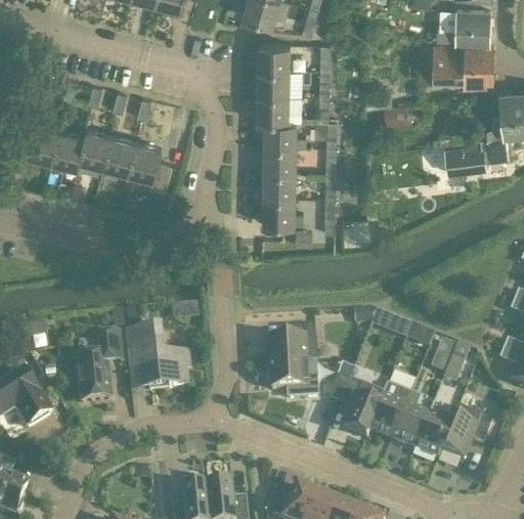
[(273,20),(279,0),(247,0),(244,12),(273,20)]
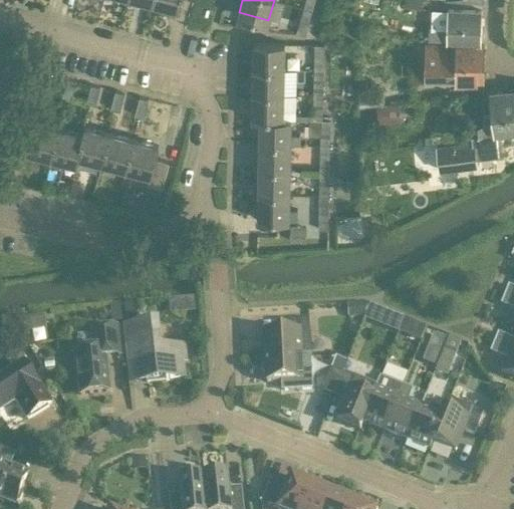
[(304,31),(311,6),(302,3),(301,3),(296,22),(295,27),(304,31)]
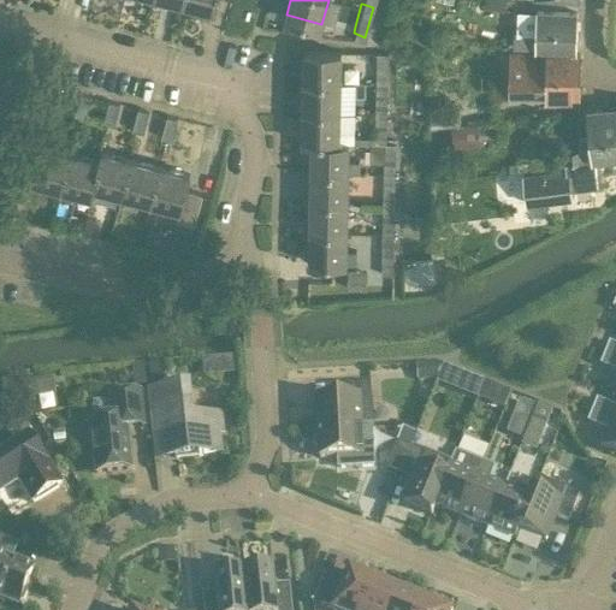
[(513,28),(513,41),(534,42),(534,46),(575,47),(576,6),(537,5),(535,29),(513,28)]
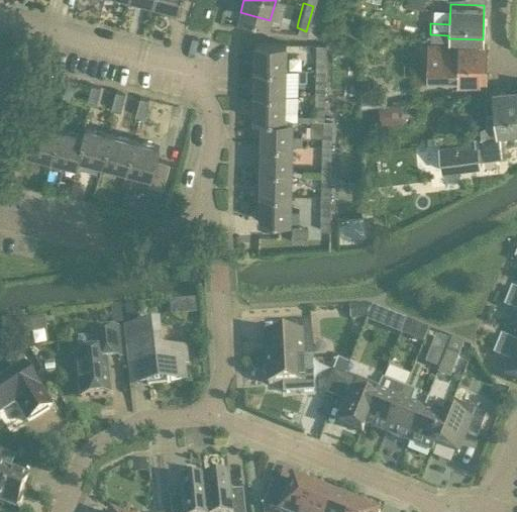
[(256,38),(255,65),(288,65),(288,39),(256,38)]
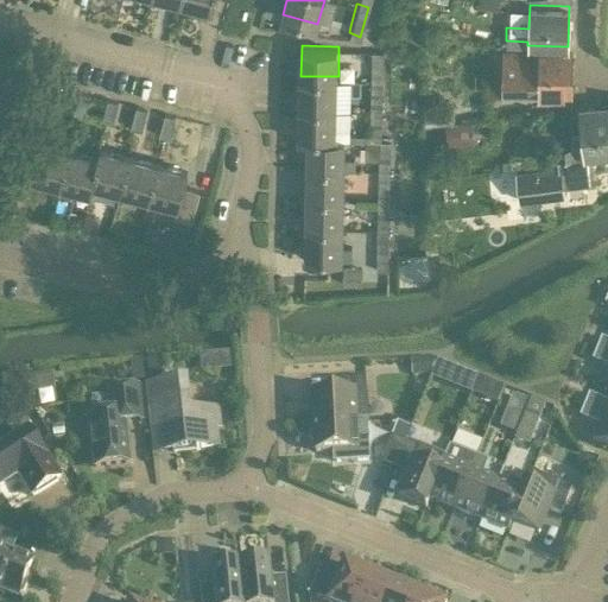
[(371,46),(371,76),(382,76),(382,46),(371,46)]
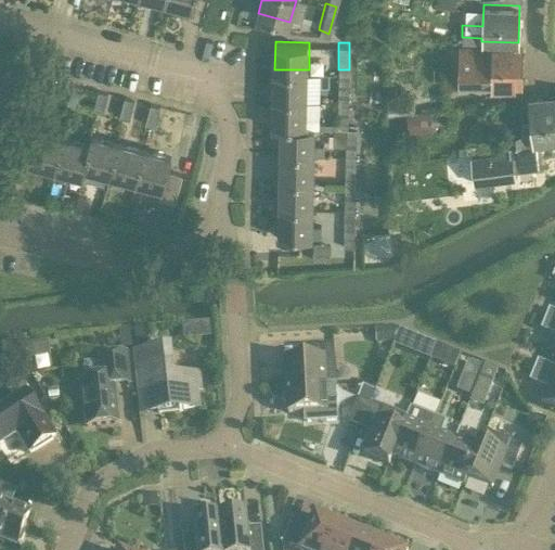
[(457,45),(457,80),(520,81),(520,45),(457,45)]
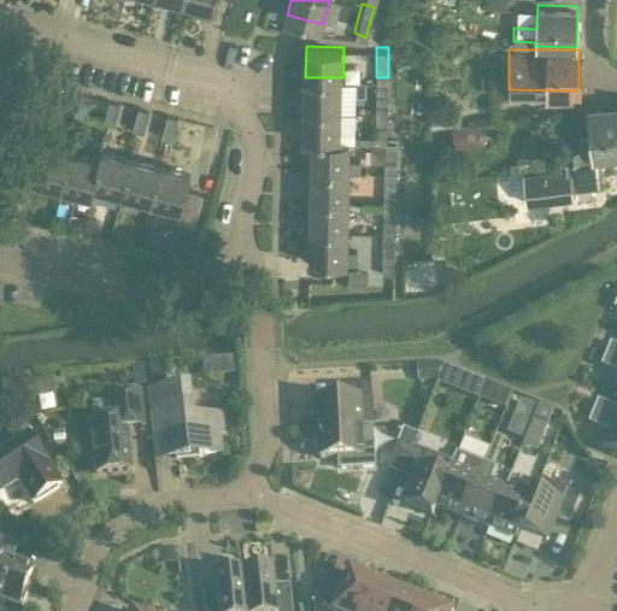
[(17,98),(24,66),(13,64),(5,95),(17,98)]
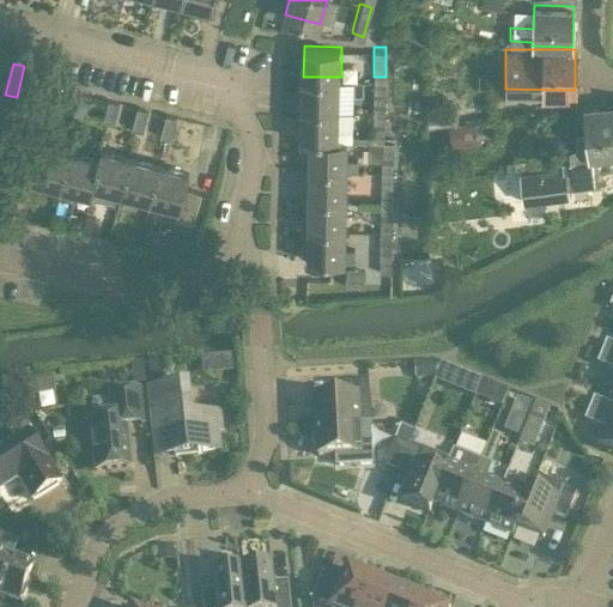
[(303,77),(303,105),(340,107),(341,77),(303,77)]
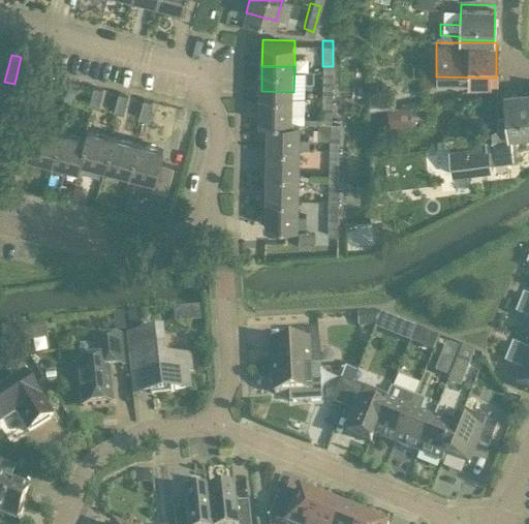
[(322,66),(321,92),(332,92),(333,66),(322,66)]
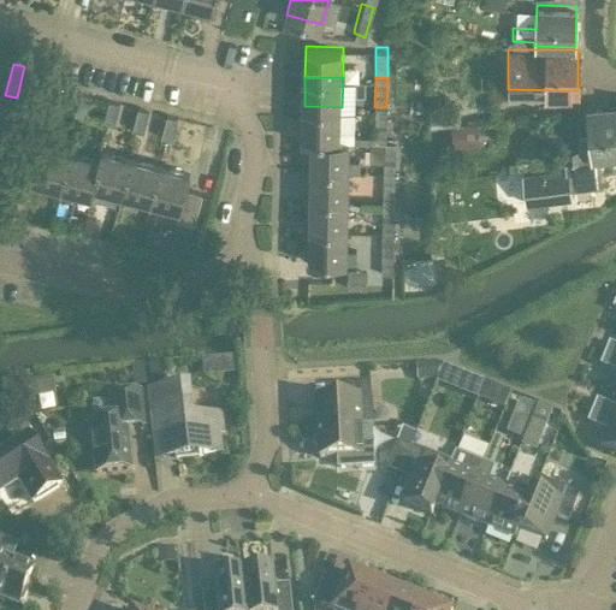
[(61,82),(51,80),(45,101),(55,104),(61,82)]
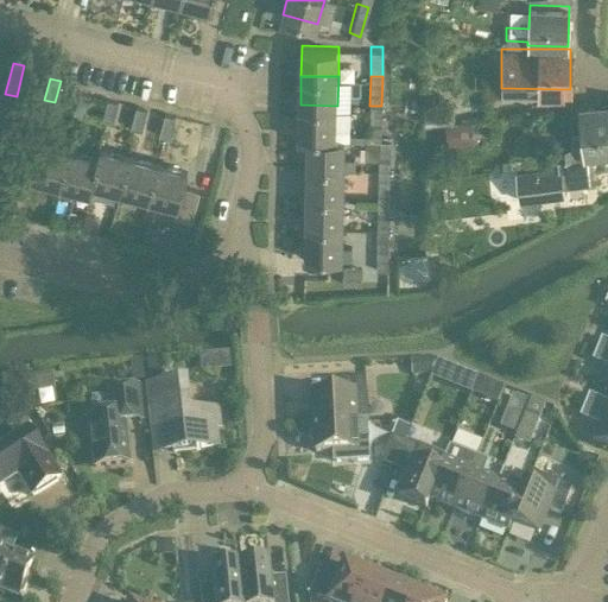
[(84,111),(89,89),(78,86),(73,107),(84,111)]
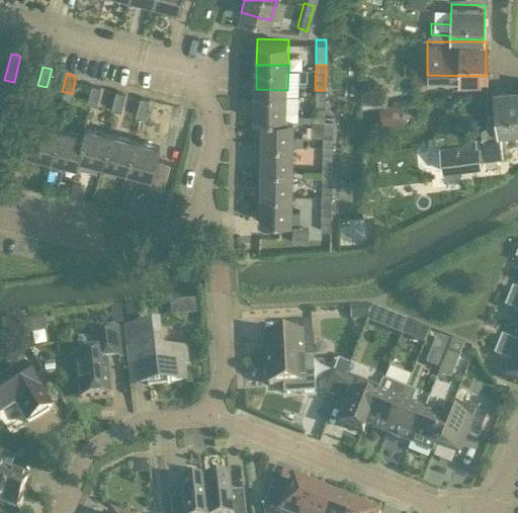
[(96,100),(100,82),(91,79),(86,97),(96,100)]
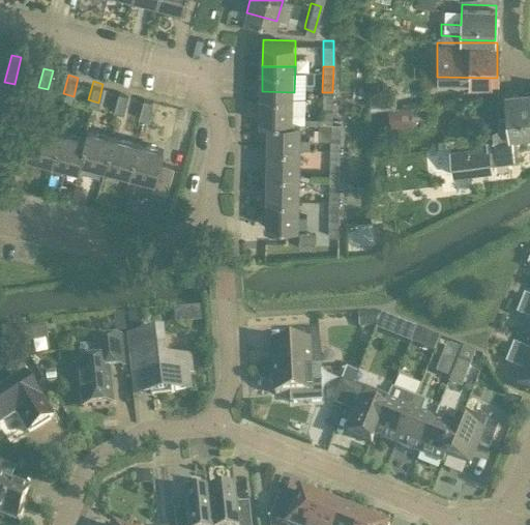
[(4,82),(0,100),(0,106),(8,108),(15,84),(4,82)]
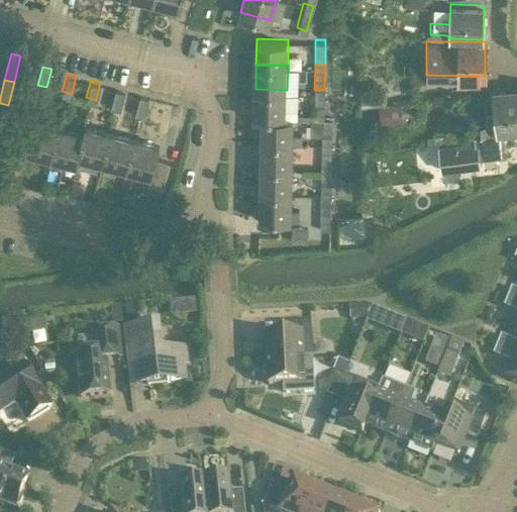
[(125,88),(115,85),(110,103),(120,106),(125,88)]
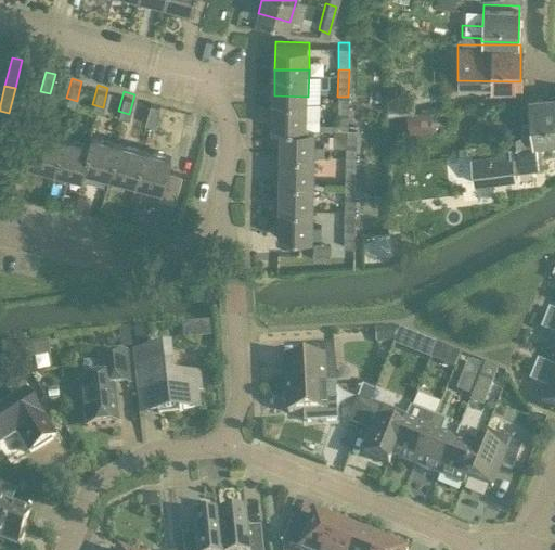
[(554,91),(529,96),(532,116),(554,113),(554,91)]
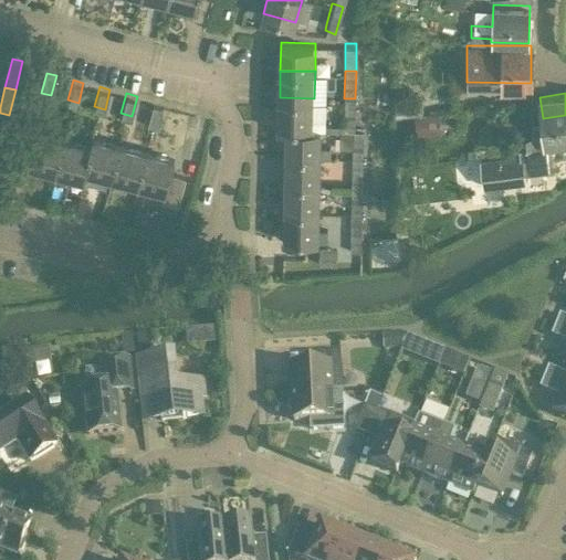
[(314,98),(280,97),(279,125),(287,125),(314,126),(314,98)]
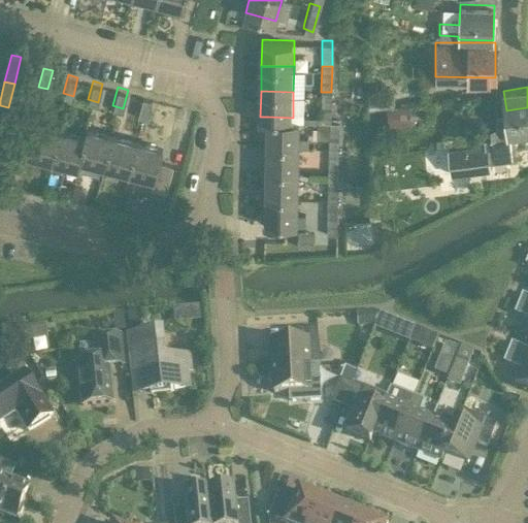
[(329,118),(331,118),(331,92),(321,92),(321,118),(329,118)]
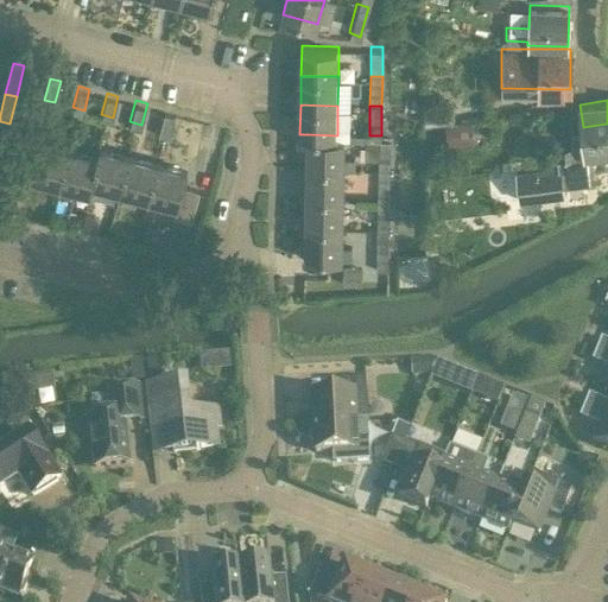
[(176,111),(164,108),(158,130),(170,132),(176,111)]
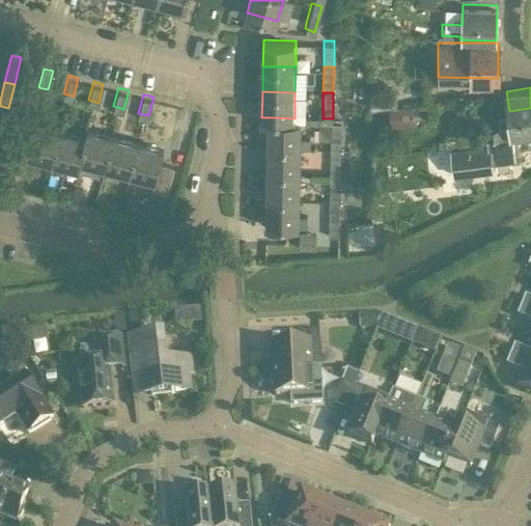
[(411,103),(389,105),(391,125),(412,122),(411,103)]
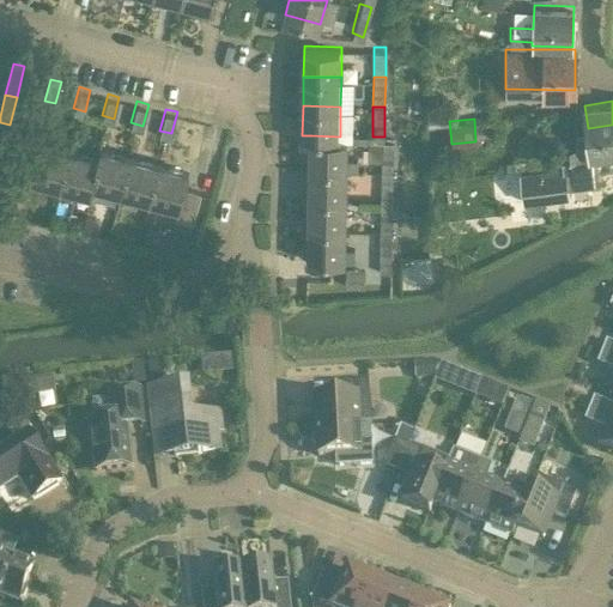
[(0,122),(0,155),(2,156),(10,125),(0,122)]
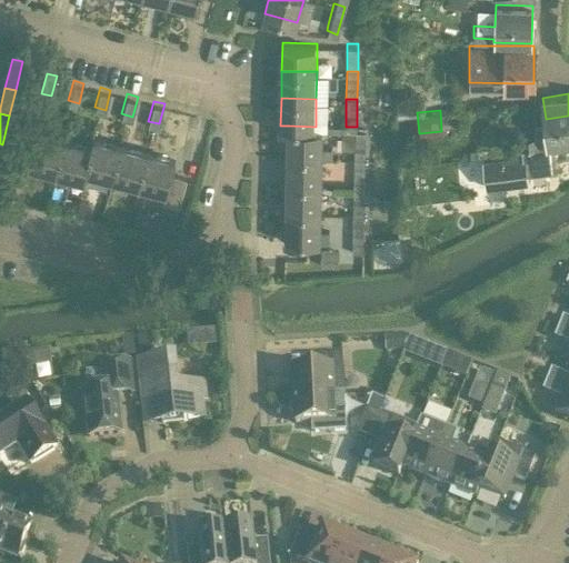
[(533,120),(535,131),(536,144),(521,147),(521,150),(482,154),(485,182),(528,178),(527,169),(551,167),(548,142),(568,140),(568,116),(546,119),(533,120)]
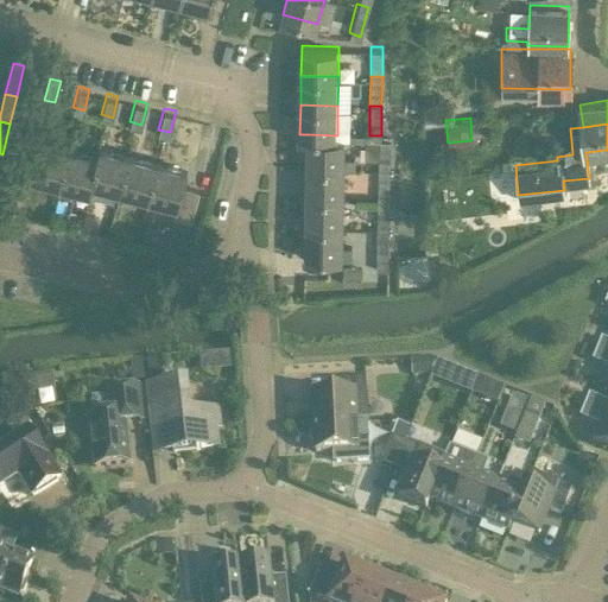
[(309,134),(309,164),(346,164),(346,135),(337,135),(309,134)]
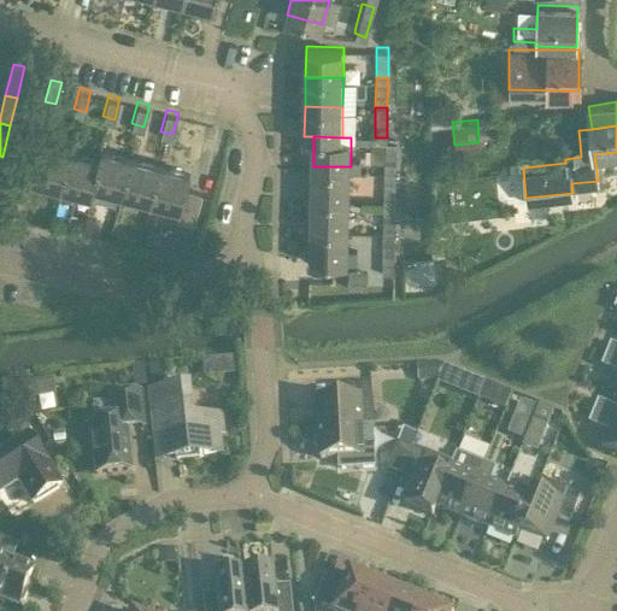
[(395,137),(387,137),(385,137),(383,168),(395,168),(395,137)]
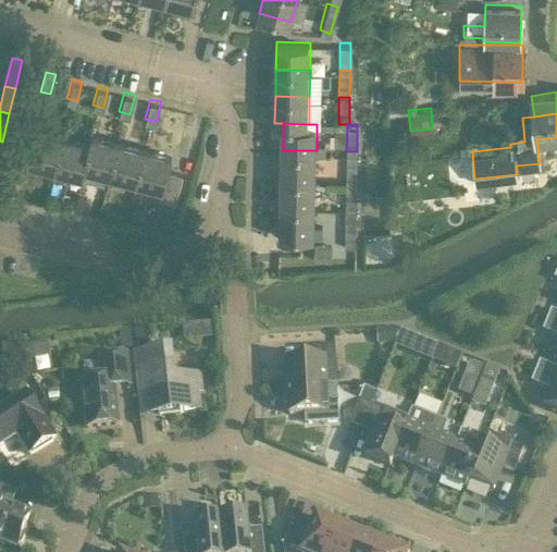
[(31,159),(54,166),(63,133),(39,126),(31,159)]
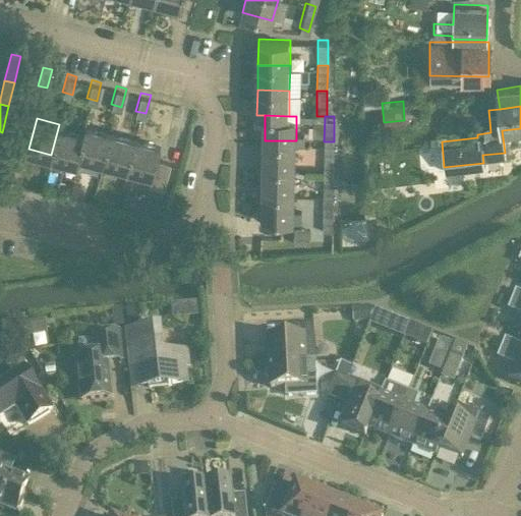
[(490,132),(489,120),(476,121),(476,123),(466,124),(467,135),(477,134),(490,132)]
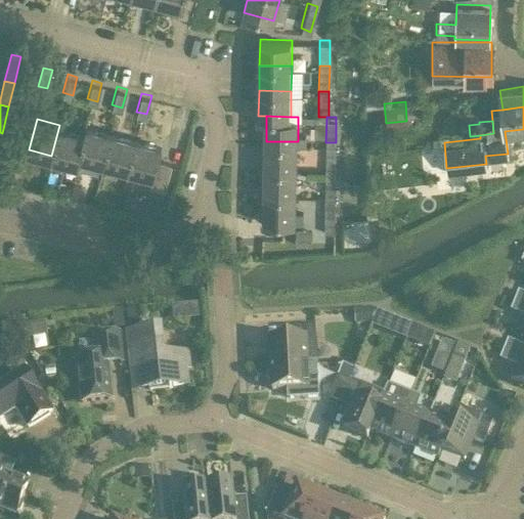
[(88,124),(86,131),(80,156),(81,156),(101,161),(110,129),(88,124)]
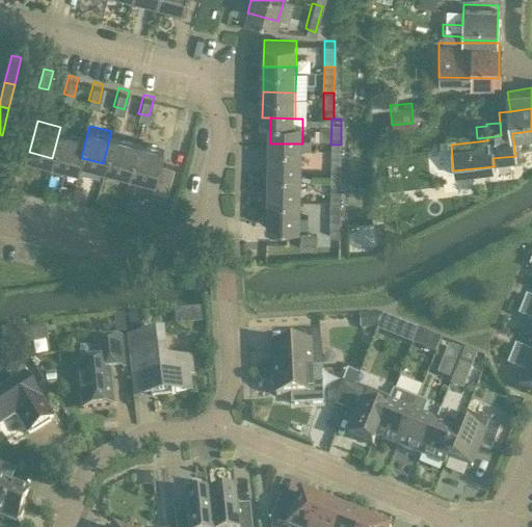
[(81,158),(87,133),(60,127),(52,158),(80,165),(82,158),(81,158)]
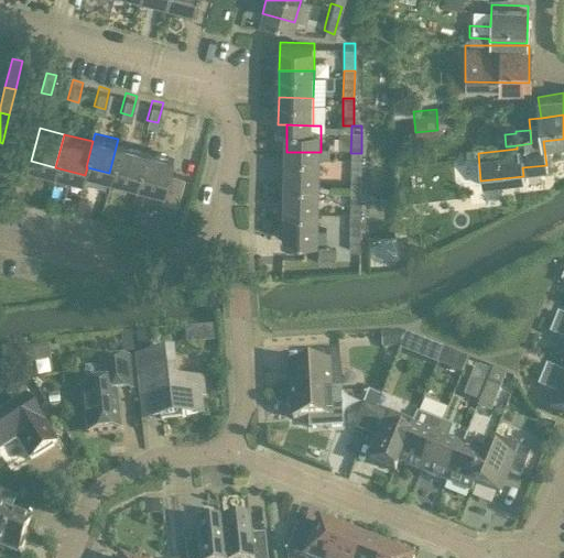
[(109,173),(137,181),(145,146),(118,139),(109,173)]
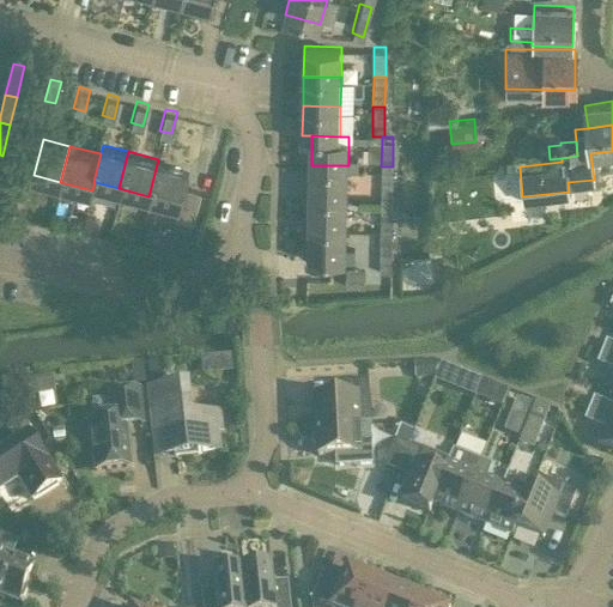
[(187,183),(192,169),(158,159),(149,196),(177,204),(175,212),(194,217),(201,187),(187,183)]
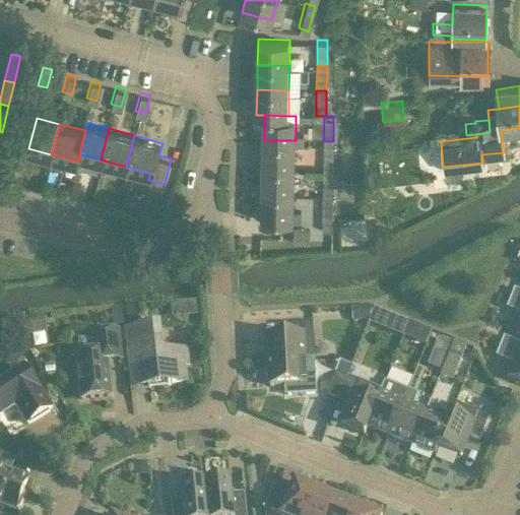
[(296,140),(264,140),(264,166),(296,166),(296,140)]
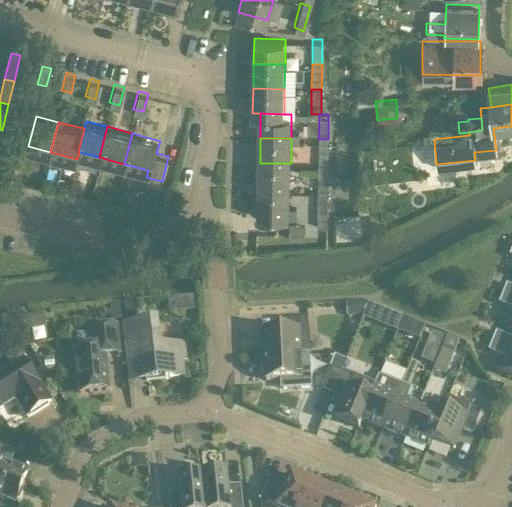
[(328,139),(318,139),(317,164),(328,164),(328,139)]
